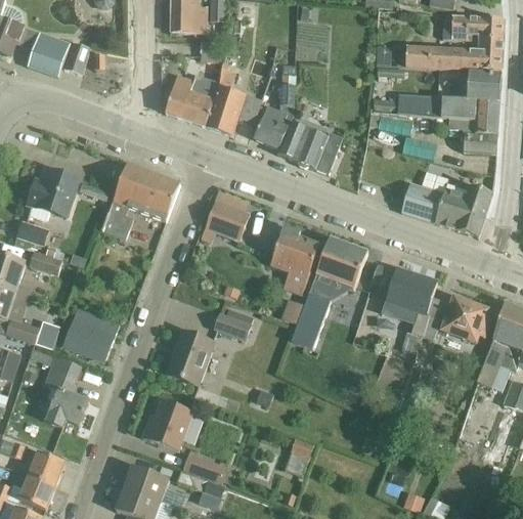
[(0,52),(6,55),(9,56),(14,43),(17,45),(17,46),(32,51),(26,65),(26,66),(57,78),(58,77),(71,44),(23,26),(24,23),(22,18),(19,14),(10,6),(4,4),(5,1),(2,0),(0,0),(0,52)]
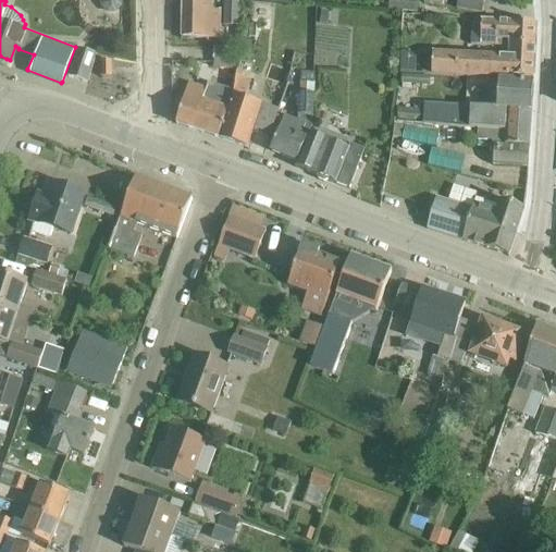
[(101,3),(107,10),(115,10),(121,3),(121,0),(101,0),(101,3)]
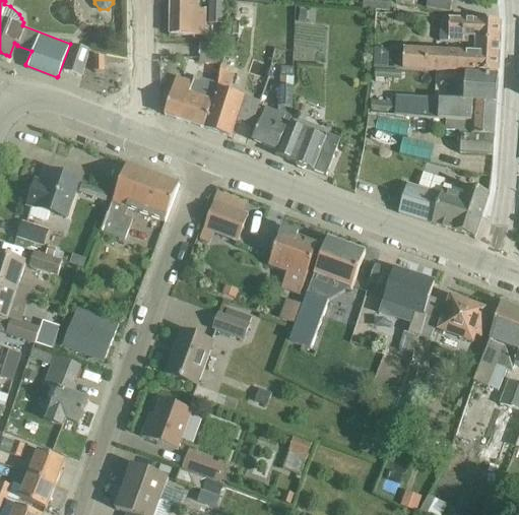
[(170,30),(202,30),(202,14),(196,14),(197,6),(191,6),(191,0),(170,0),(170,30)]
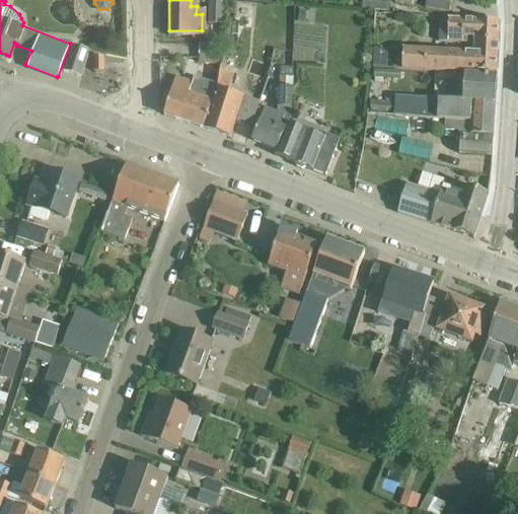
[(207,0),(207,20),(222,20),(222,0),(207,0)]
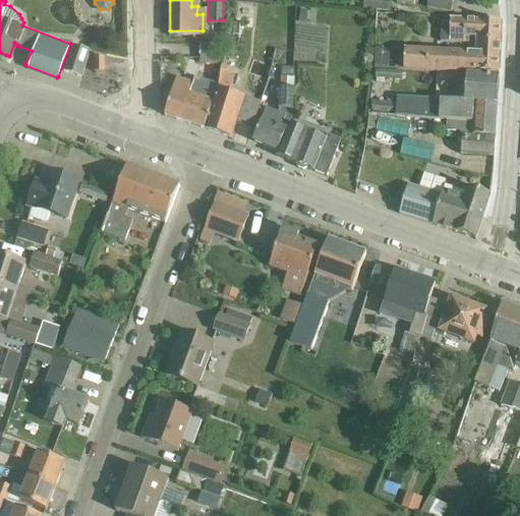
[(362,0),(362,5),(389,8),(389,0),(362,0)]
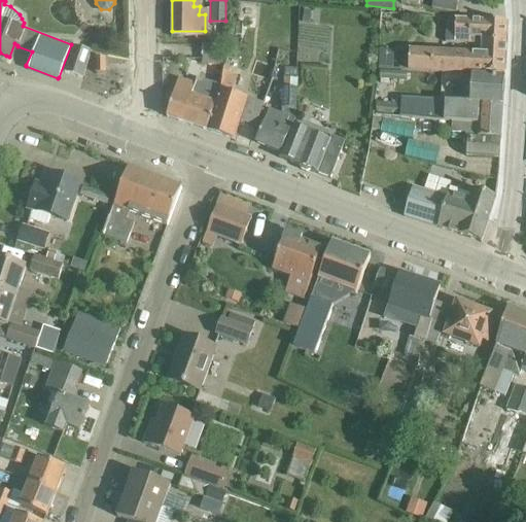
[(411,0),(416,1),(416,0),(430,0),(430,3),(455,8),(456,0),(411,0)]
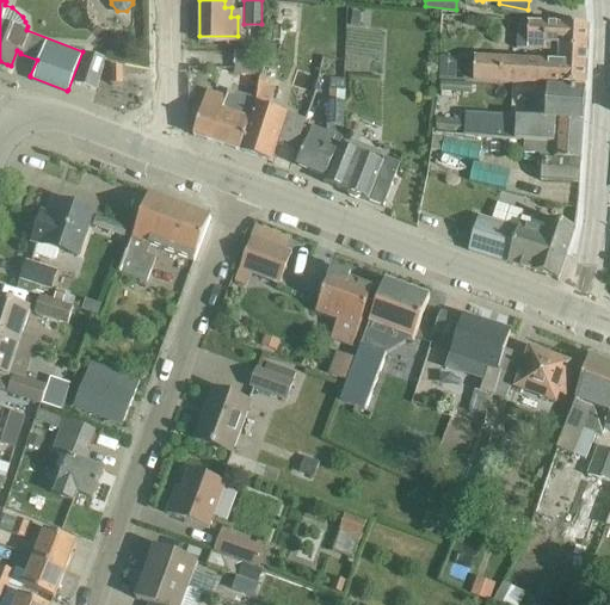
[(546,82),(583,86),(584,81),(587,23),(516,18),(515,44),(556,47),(555,59),(473,55),(473,61),(473,69),(472,75),(472,78),(546,82)]
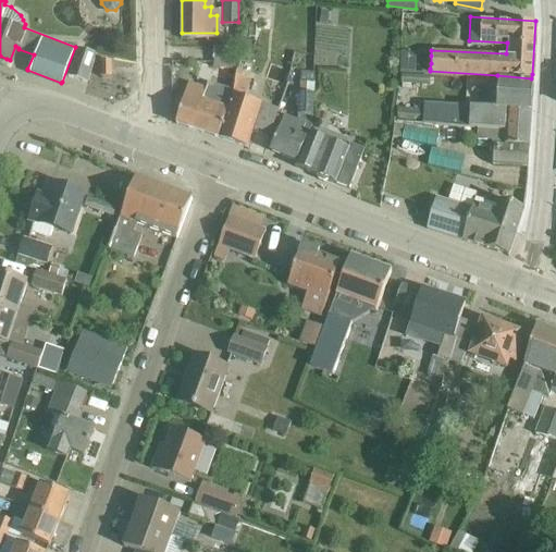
[(213,43),(212,54),(234,57),(235,45),(213,43)]
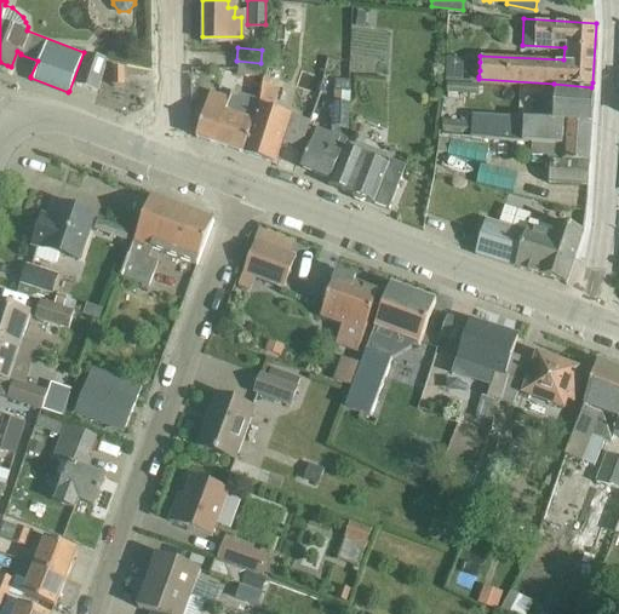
[(96,86),(105,56),(86,49),(75,80),(96,86)]
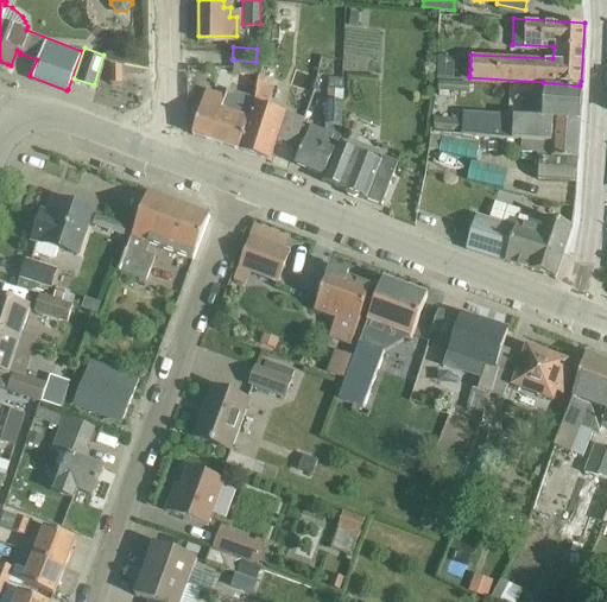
[(460,61),(460,74),(469,75),(470,69),(470,61),(460,61)]
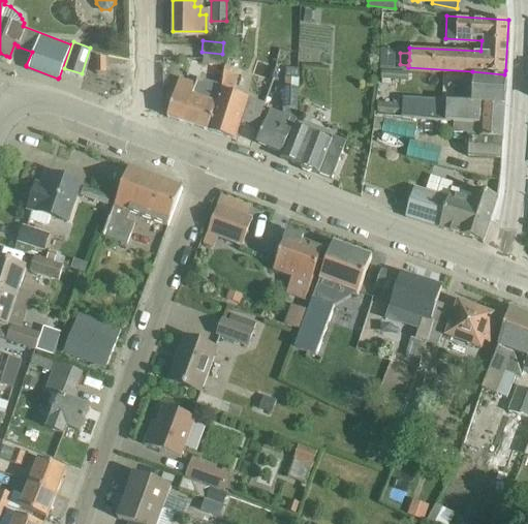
[(104,56),(96,56),(96,60),(96,70),(104,70),(104,66),(105,66),(105,60),(104,60),(104,59),(104,56)]
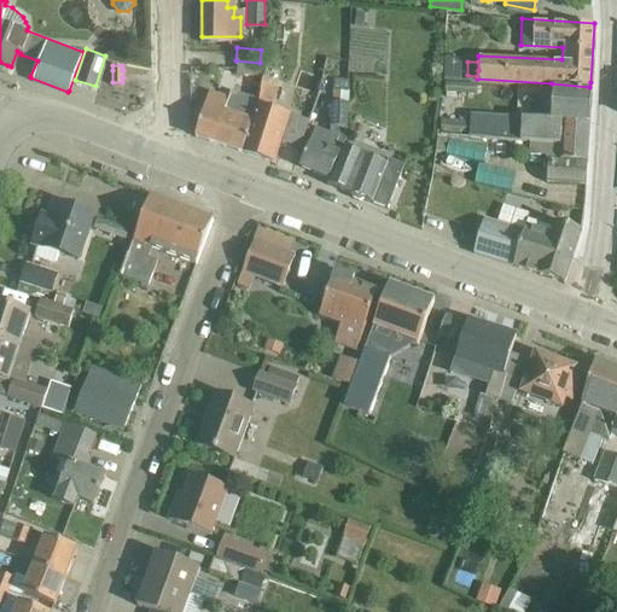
[(333,77),(333,87),(348,88),(348,77),(333,77)]
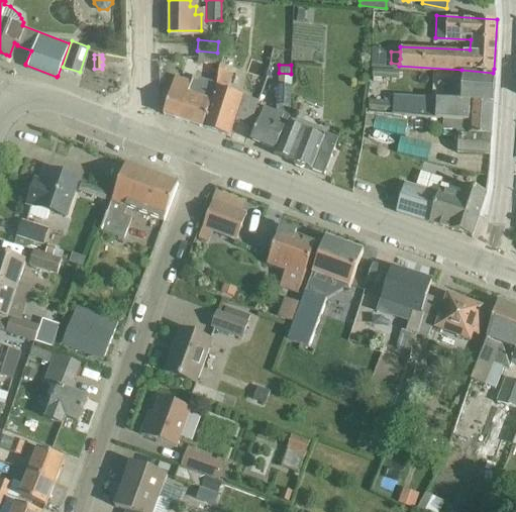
[(372,66),(372,75),(373,75),(373,79),(384,79),(384,76),(398,76),(398,67),(372,66)]
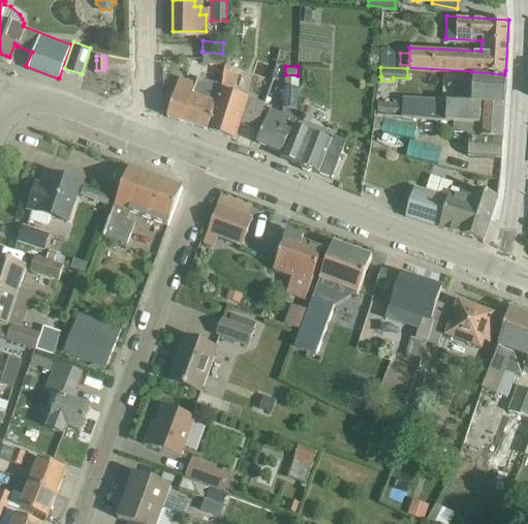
[(215,99),(207,127),(236,136),(240,123),(254,127),(254,128),(260,110),(264,100),(261,99),(252,96),(233,90),(229,89),(230,86),(234,87),(238,74),(235,73),(221,70),(220,75),(219,86),(215,99)]
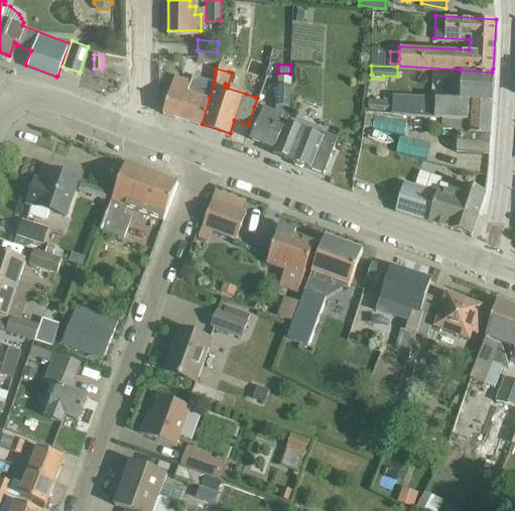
[(492,73),(461,70),(459,98),(434,96),(434,98),(392,94),(390,111),(433,116),(467,118),(468,98),(491,100),(492,73)]
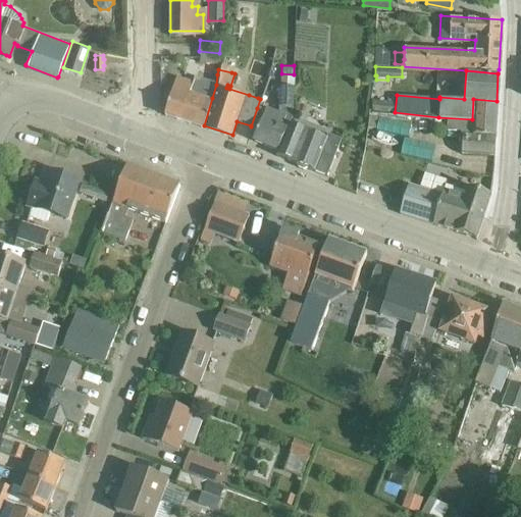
[(280,73),(280,83),(293,84),(294,74),(281,73),(280,73)]
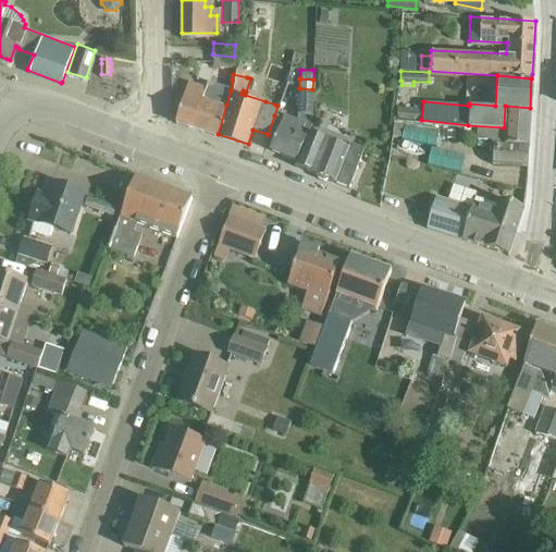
[(187,80),(175,120),(177,121),(186,124),(195,127),(209,132),(218,134),(226,105),(201,96),(205,85),(187,80)]
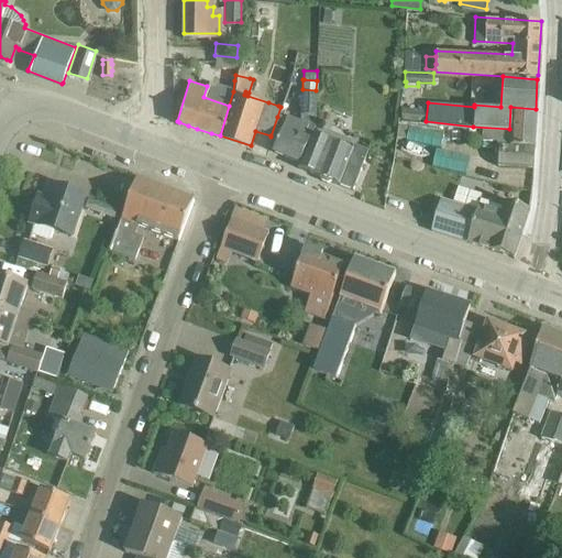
[(299,159),(311,131),(305,128),(307,121),(313,121),(316,90),(302,89),(300,119),(286,113),(272,148),(299,159)]
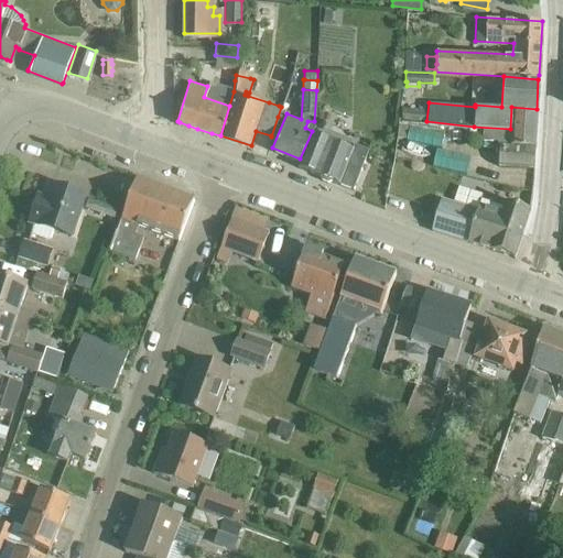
[(403,107),(402,117),(426,119),(428,108),(403,107)]
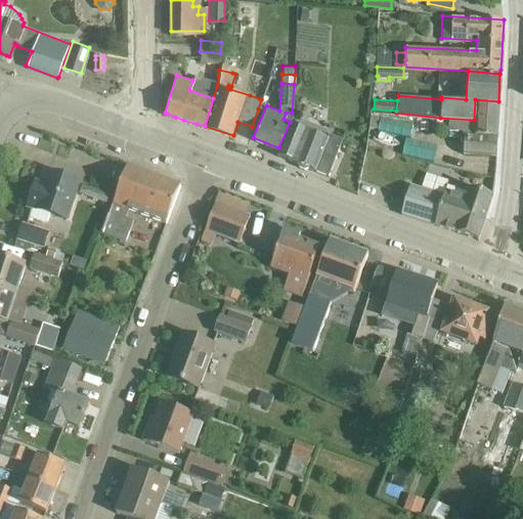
[(448,118),(447,128),(462,129),(461,137),(464,137),(463,152),(495,153),(498,101),(475,99),(474,120),(448,118)]
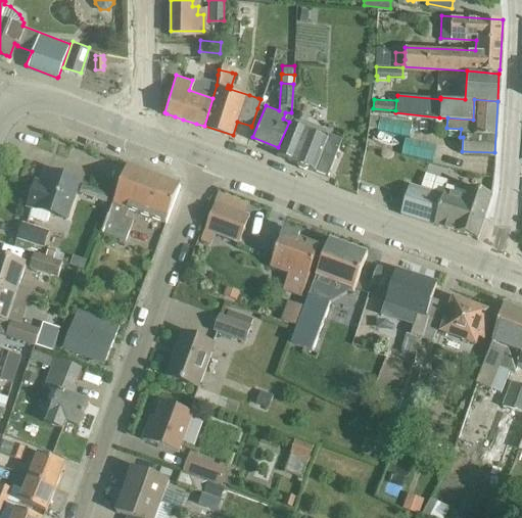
[(368,114),(368,126),(377,126),(377,115),(368,114)]
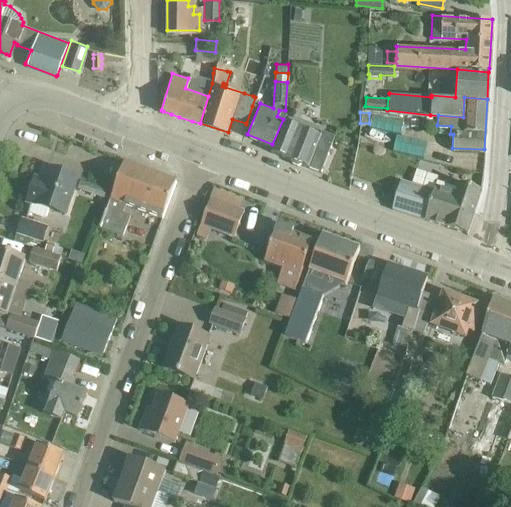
[(410,116),(409,124),(417,125),(418,117),(410,116)]
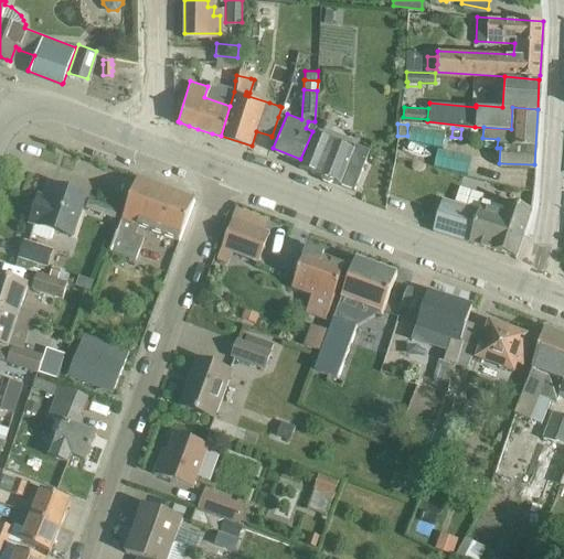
[(465,129),(465,137),(474,138),(475,129),(465,129)]
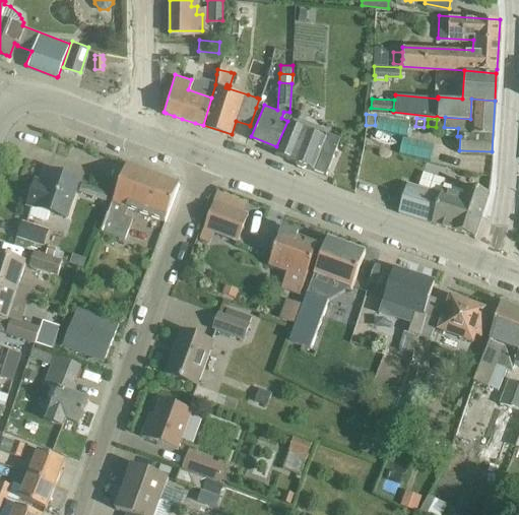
[(276,146),(274,152),(295,161),(296,164),(302,166),(305,165),(324,172),(338,136),(326,131),(324,135),(312,130),(287,121),(276,146)]
